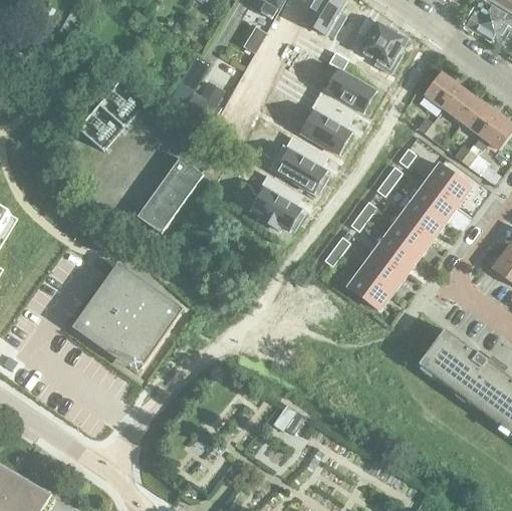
[(68,35),(90,0),(35,0),(29,11),(68,35)]
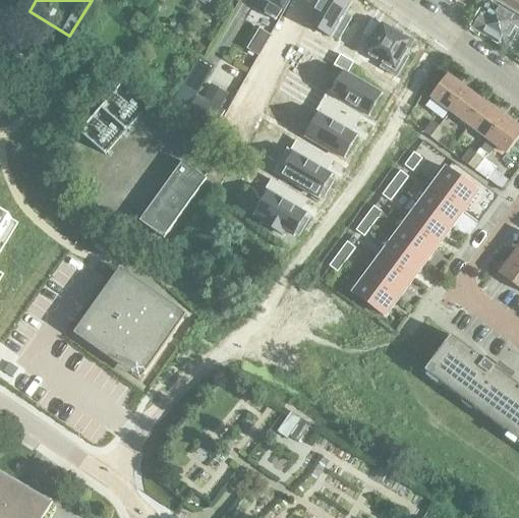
[(263,11),(274,18),(284,0),(268,0),(270,1),(263,11)]
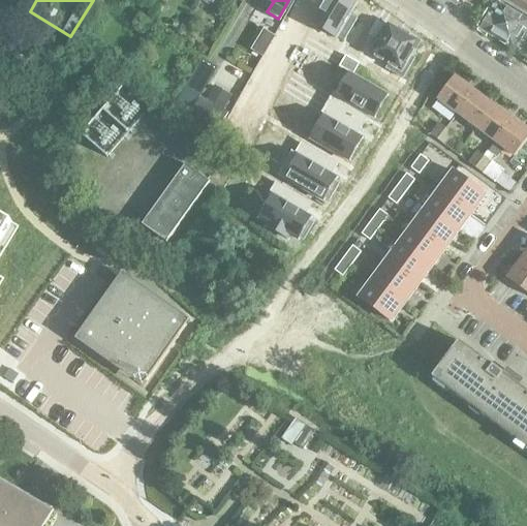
[(323,0),(311,22),(334,35),(335,33),(342,37),(354,17),(347,12),(353,2),(349,0),(323,0)]
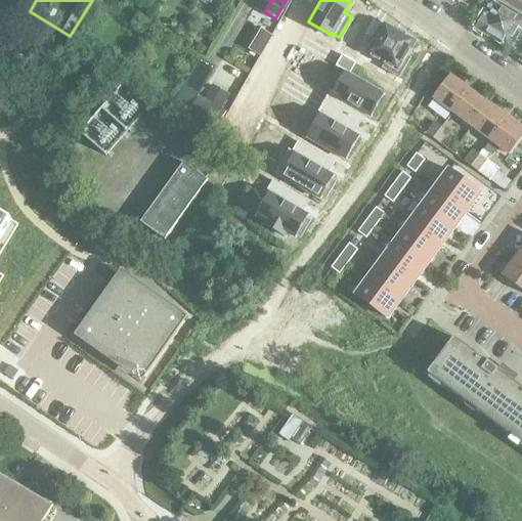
[(491,0),(486,9),(503,18),(509,6),(521,13),(521,0),(491,0)]
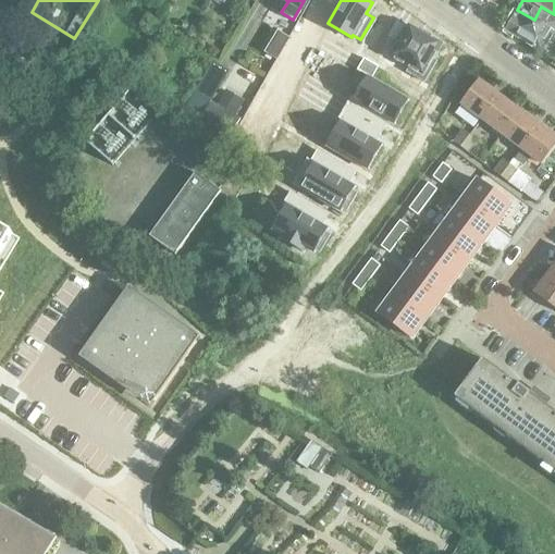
[(554,14),(541,7),(534,20),(517,10),(516,13),(514,12),(504,28),(539,49),(554,22),(554,14)]
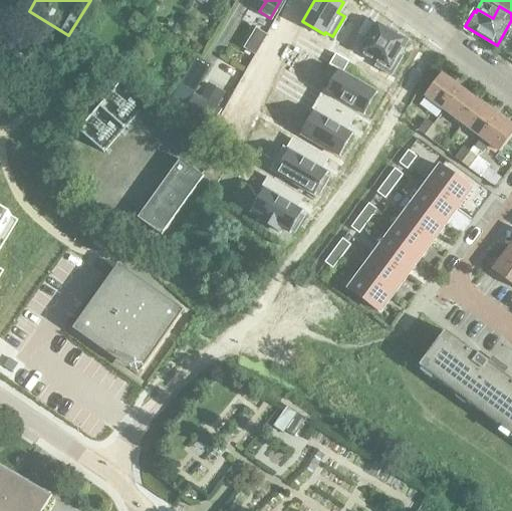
[(375,21),(358,50),(375,60),(373,64),(390,73),(401,54),(397,52),(405,38),(375,21)]
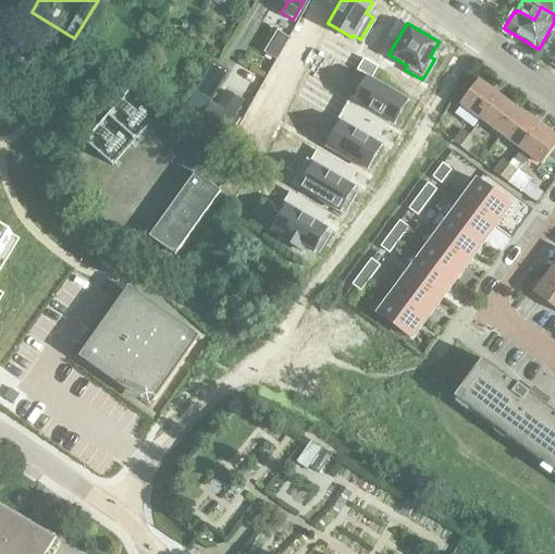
[(272,50),(283,29),(275,26),(264,47),(272,50)]
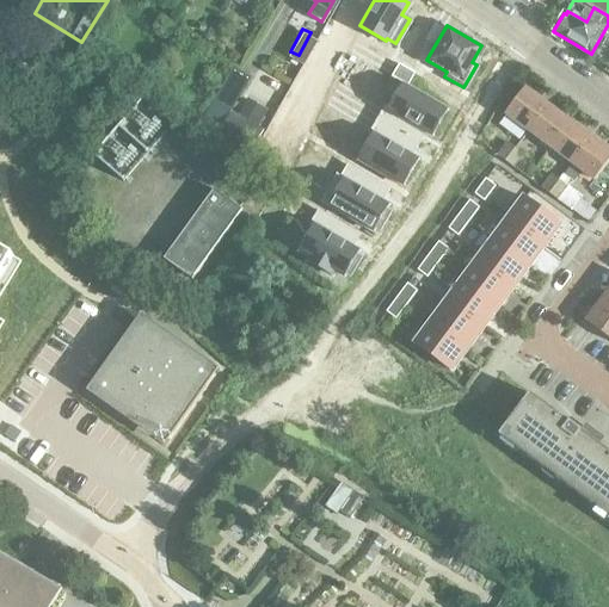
[(389,74),(398,79),(405,66),(397,61),(389,74)]
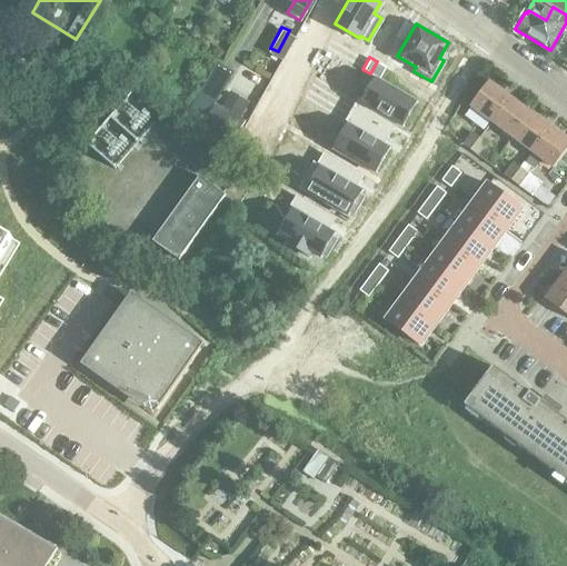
[(232,70),(215,60),(177,122),(267,176),(286,144),(215,100),(232,70)]
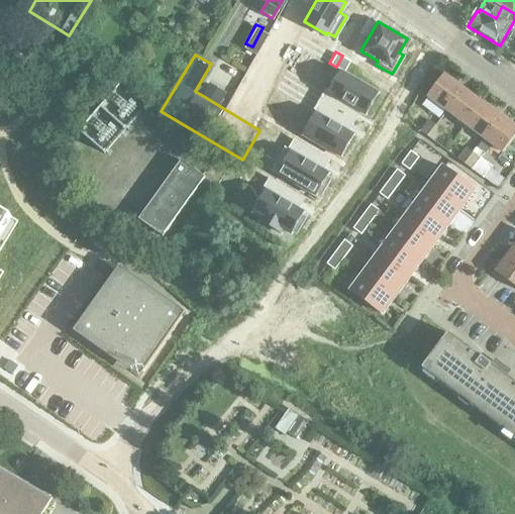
[(336,67),(343,71),(349,60),(342,56),(336,67)]
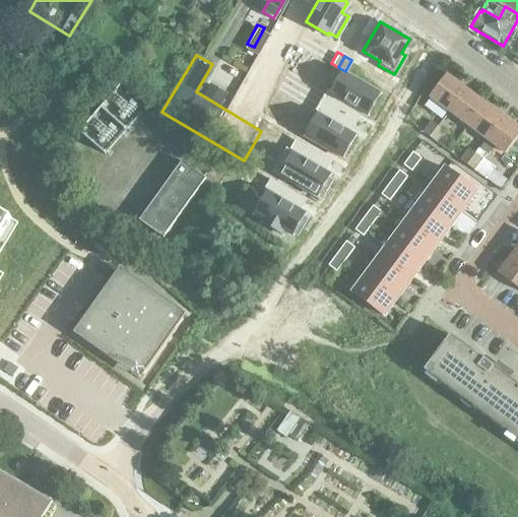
[(325,90),(319,101),(349,118),(355,109),(366,114),(378,91),(341,70),(328,92),(325,90)]
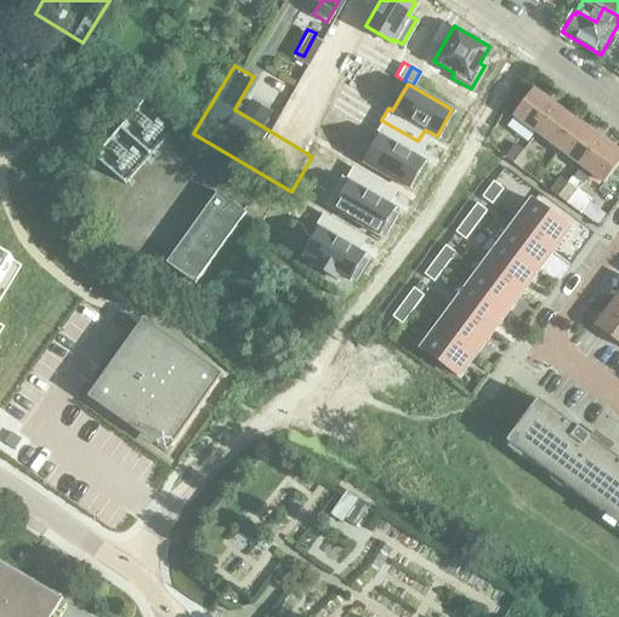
[(533,131),(555,102),(532,85),(511,114),(533,131)]
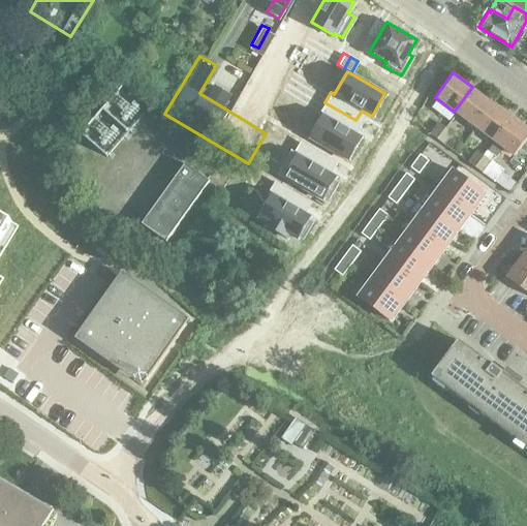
[(104,153),(148,104),(123,83),(80,132),(104,153)]
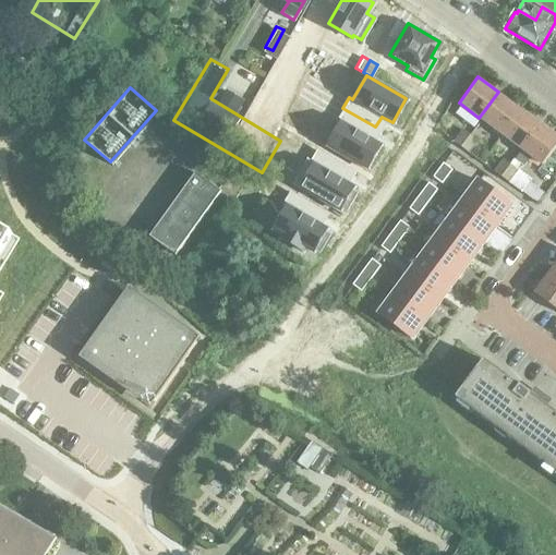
[(498,92),(479,118),(499,133),(519,107),(498,92)]
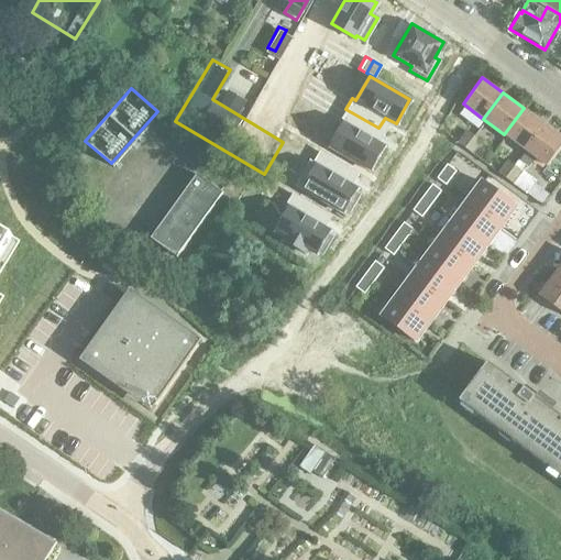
[(524,108),(504,134),(524,150),(543,123),(524,108)]
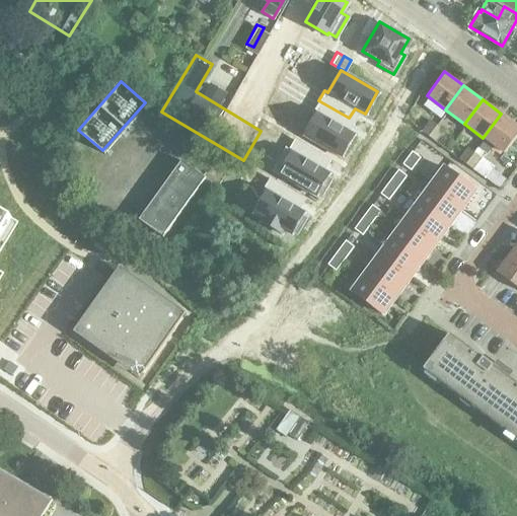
[(316,112),(303,134),(340,156),(350,140),(353,134),(344,128),(349,118),(318,100),(313,109),(316,112)]
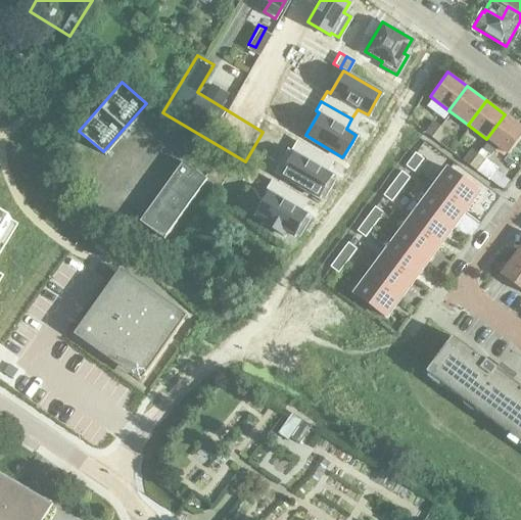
[(520,127),(505,114),(486,139),(506,153),(520,133),(520,127)]
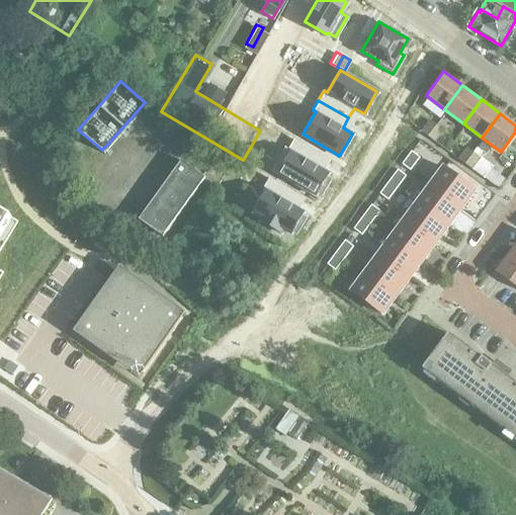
[(426,134),(435,122),(428,117),(420,129),(426,134)]
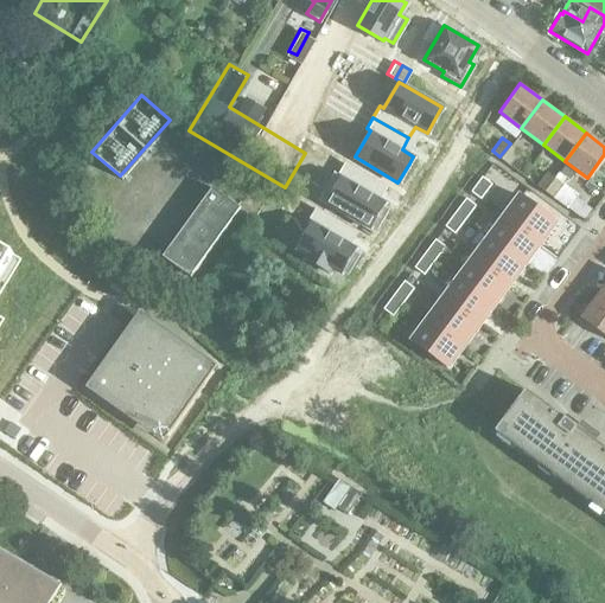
[(510,143),(500,156),(508,162),(518,149),(510,143)]
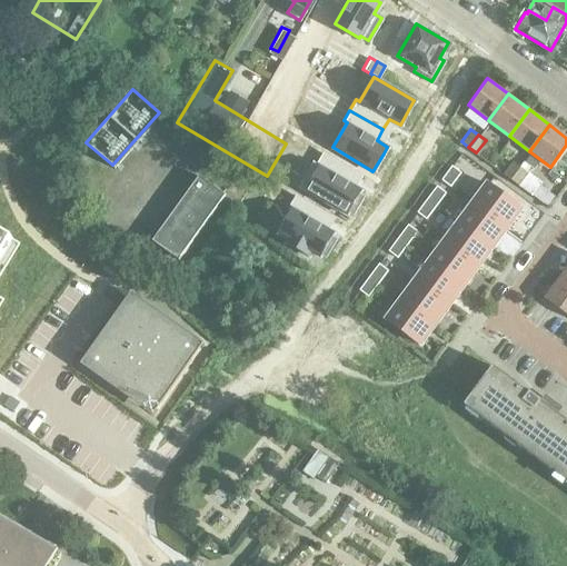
[(319,166),(305,190),(345,214),(359,189),(349,182),(356,171),(322,151),(316,164),(319,166)]
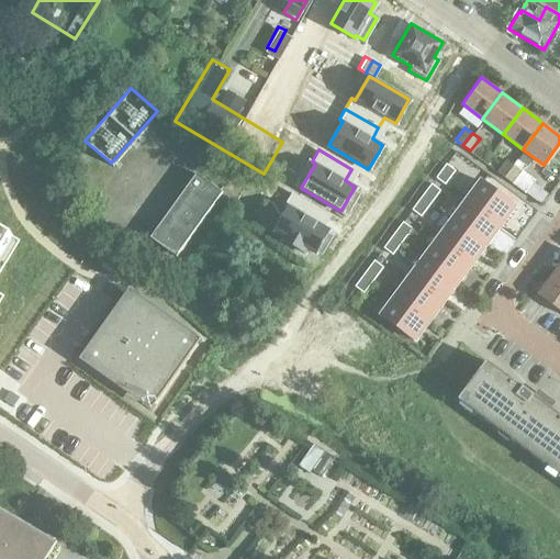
[(505,157),(496,169),(503,175),(513,163),(505,157)]
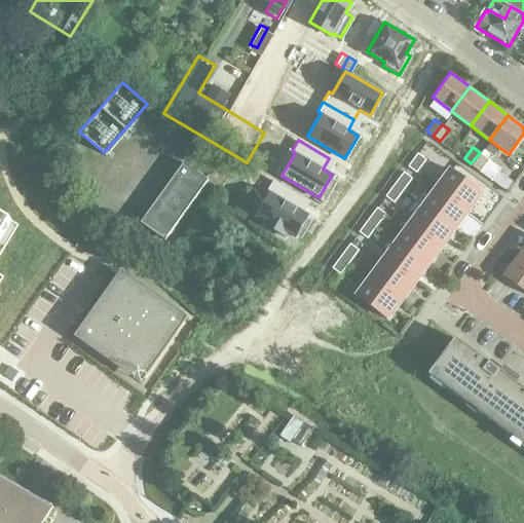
[(499,166),(480,152),(471,163),(490,179),(499,166)]
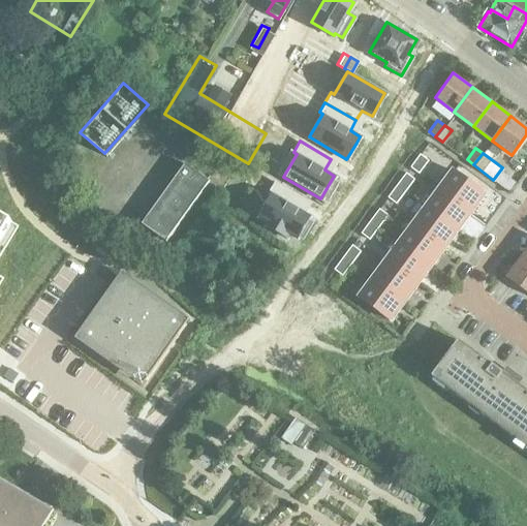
[(419,154),(409,165),(417,172),(427,160),(419,154)]
